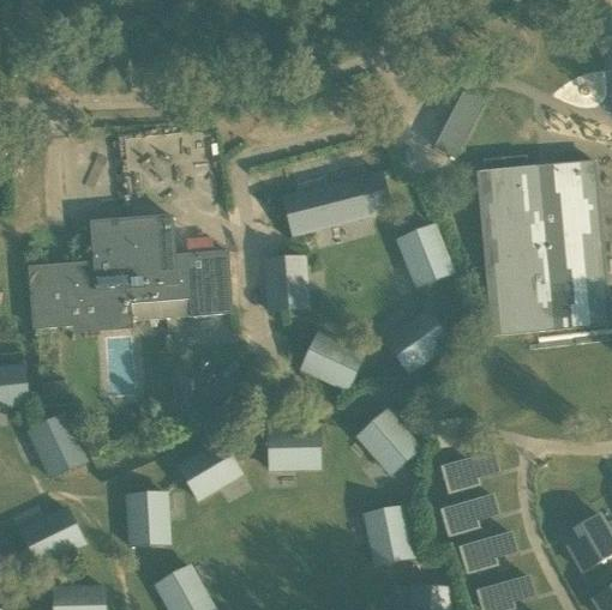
[(436,146),(444,151),(453,156),(454,156),(480,104),(472,100),(462,95),(436,146)]
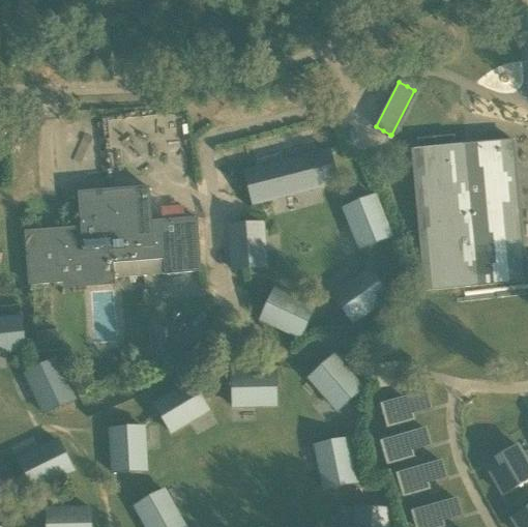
[(527,275),(527,251),(523,252),(512,141),(411,150),(424,286),(527,275)]
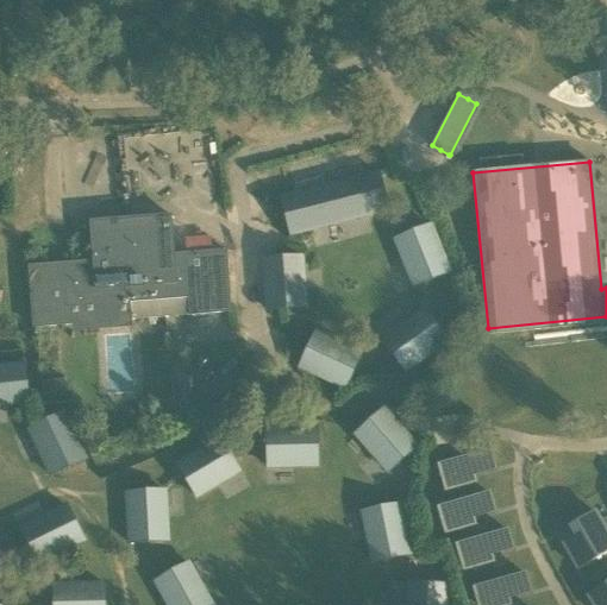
[(279,195),(288,231),(385,206),(375,170),(279,195)]
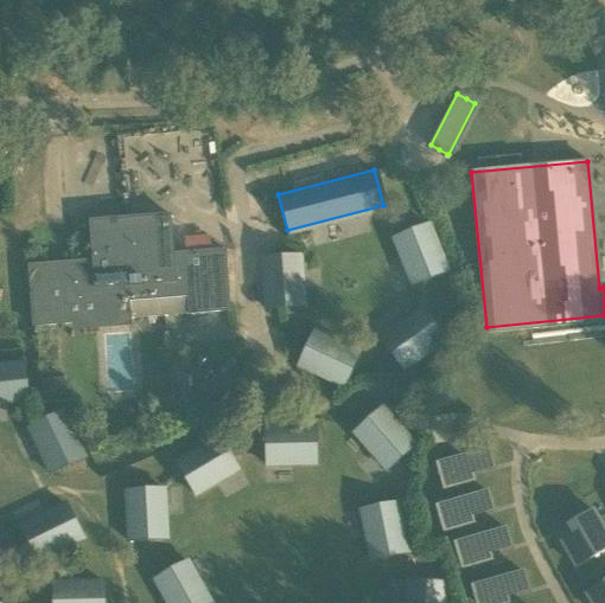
[(171,251),(169,216),(169,212),(88,218),(91,257),(26,263),(32,324),(69,320),(68,302),(188,292),(189,310),(228,308),(223,247),(171,251)]
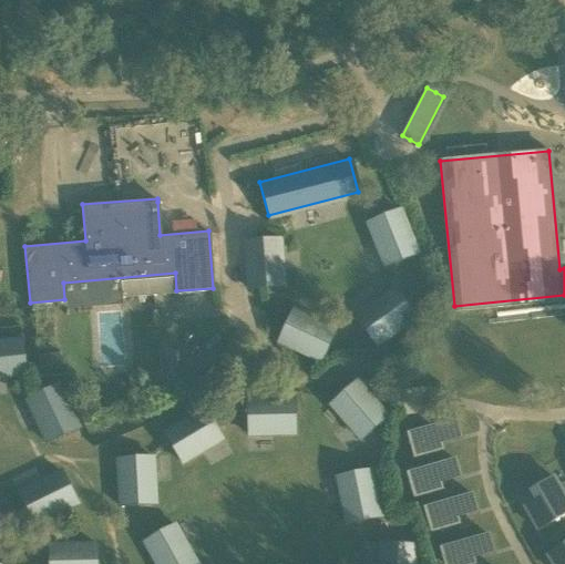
[(365,219),(383,263),(415,248),(397,206),(365,219)]
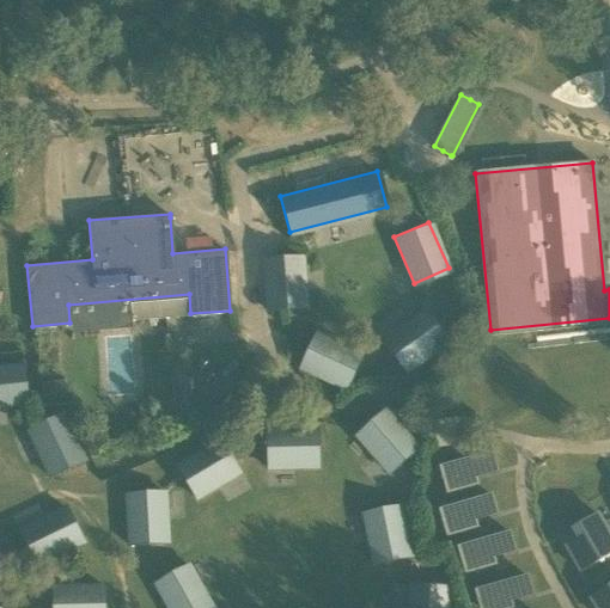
[(300,253),(262,256),(267,306),(304,302),(300,253)]
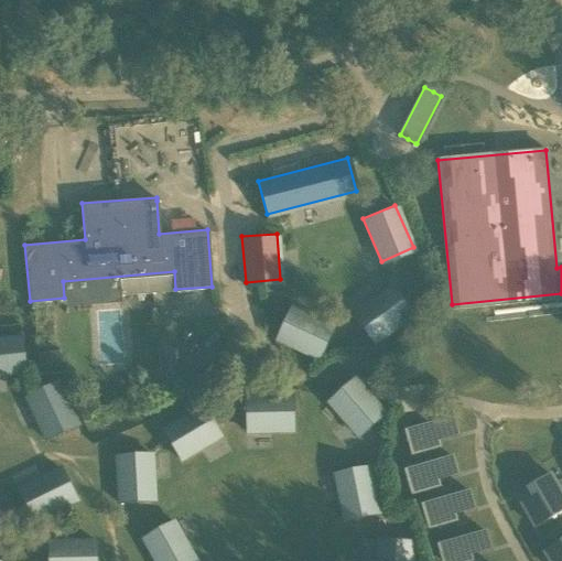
[(388,281),(350,308),(370,336),(408,310),(388,281)]
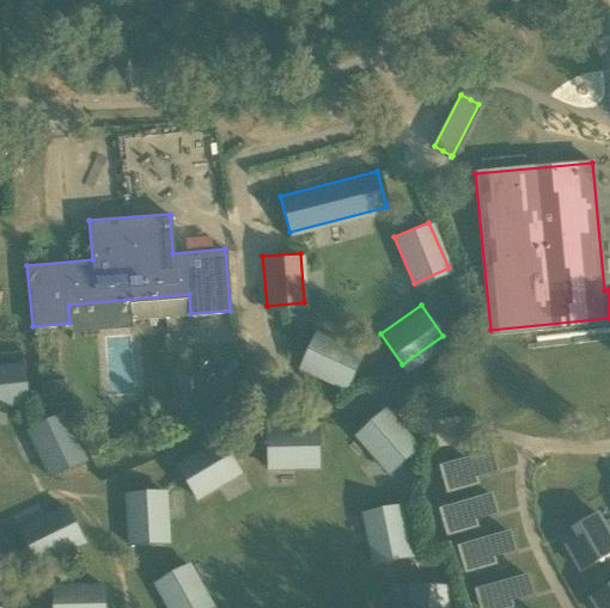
[(315,331),(300,366),(346,386),(360,351),(315,331)]
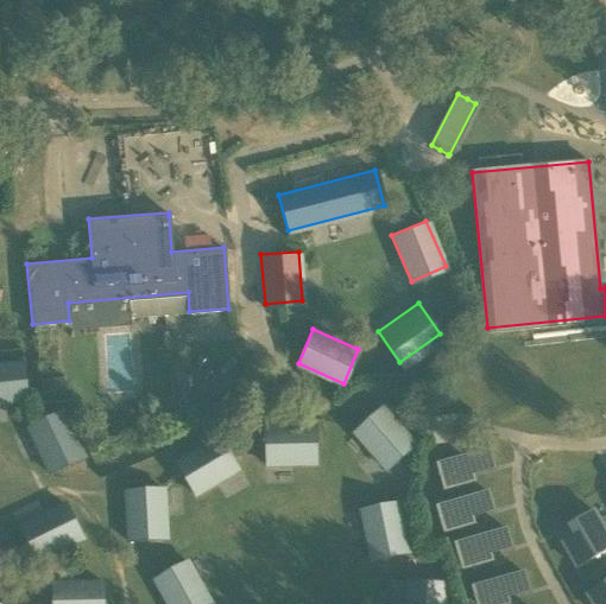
[(0,400),(24,398),(19,361),(0,363),(0,400)]
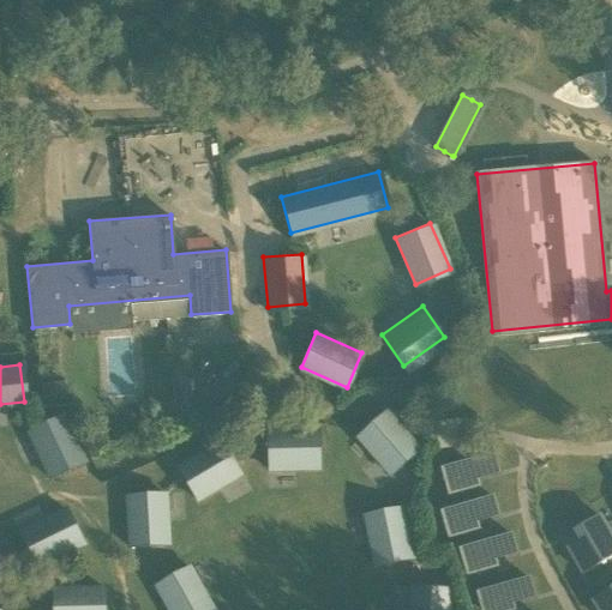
[(40,382),(42,405),(66,403),(64,380),(40,382)]
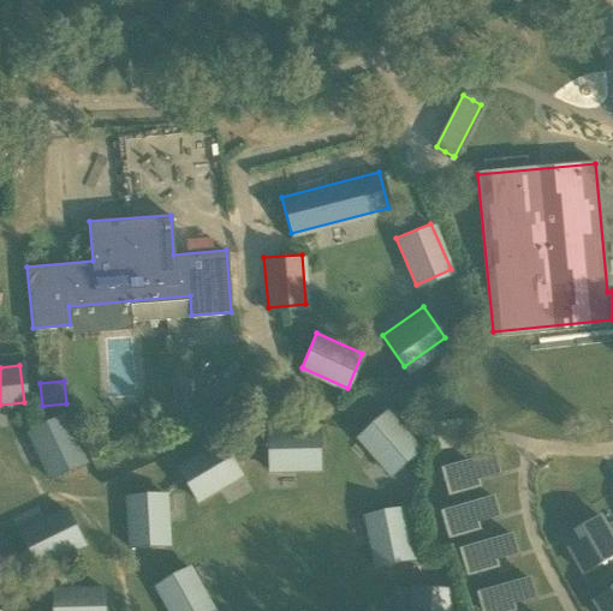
[(421,447),(386,407),(362,430),(355,436),(368,451),(388,475),(421,447)]
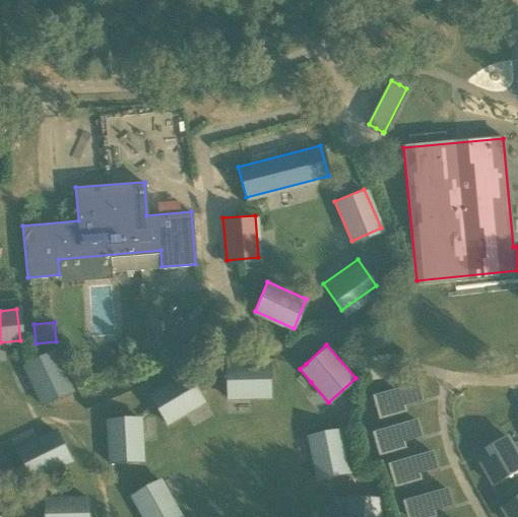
[(391,360),(402,359),(401,348),(390,349),(391,360)]
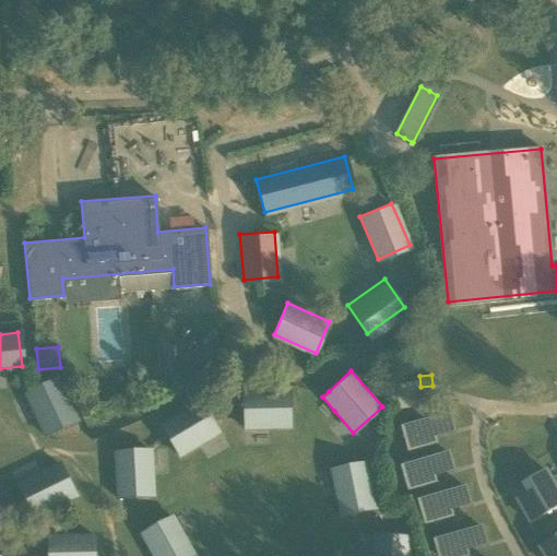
[(57,377),(26,391),(46,433),(76,418),(57,377)]
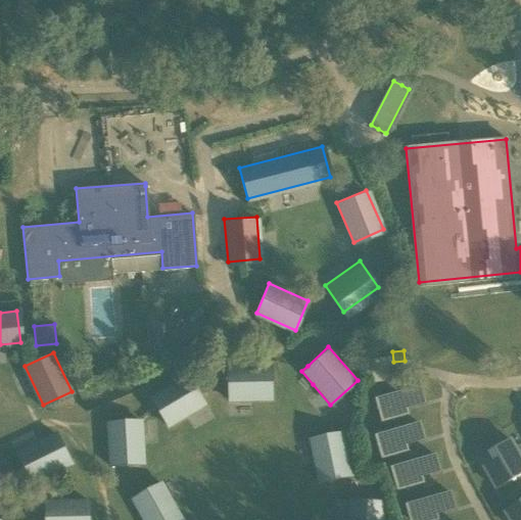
[(227,400),(272,399),(271,363),(226,364),(227,400)]
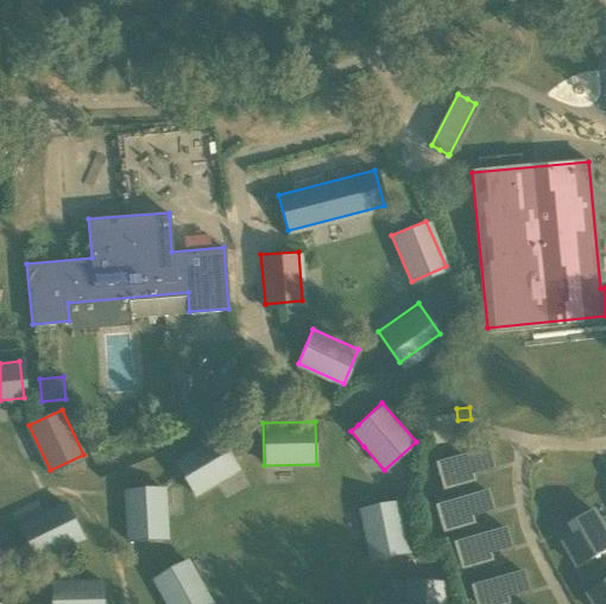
[(240,468),(216,431),(172,459),(196,496),(240,468)]
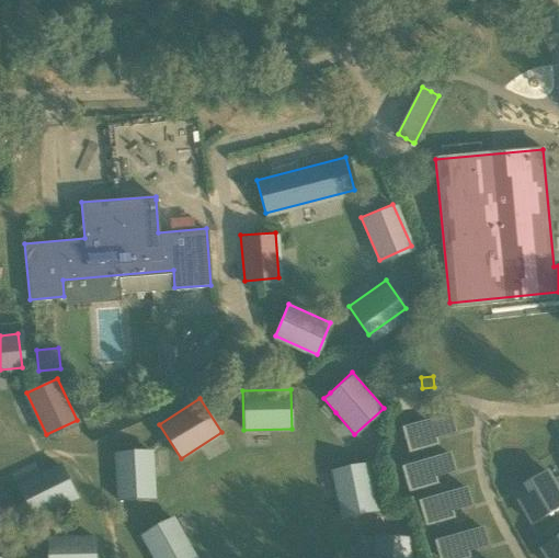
[(407,442),(435,434),(454,429),(449,413),(402,426),(407,442)]
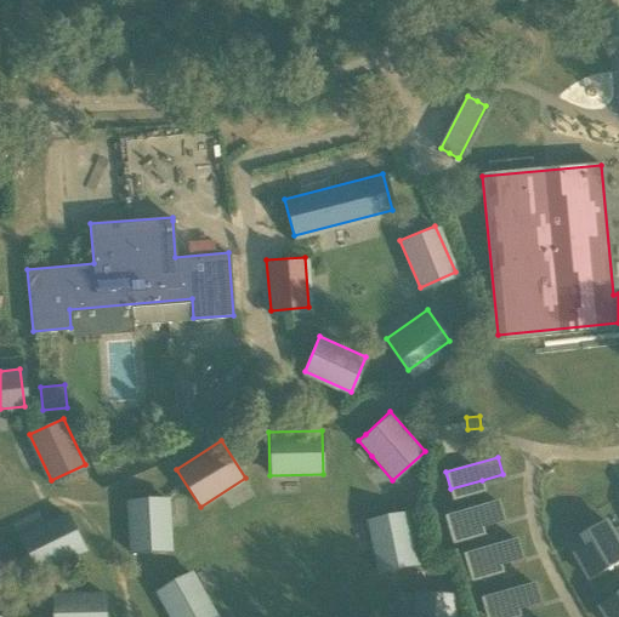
[(125,497),(128,552),(171,549),(169,496),(125,497)]
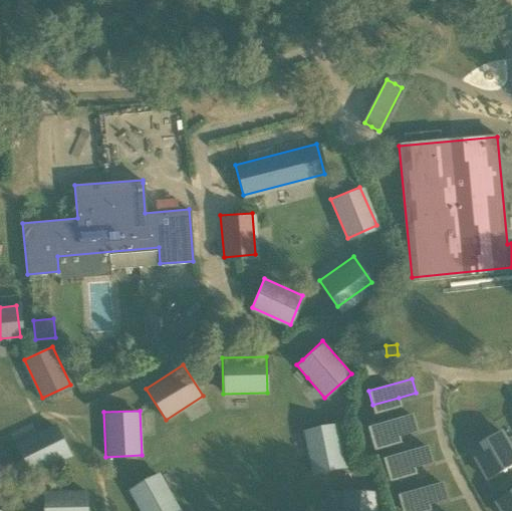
[(368,427),(372,441),(398,434),(416,429),(411,414),(368,427)]
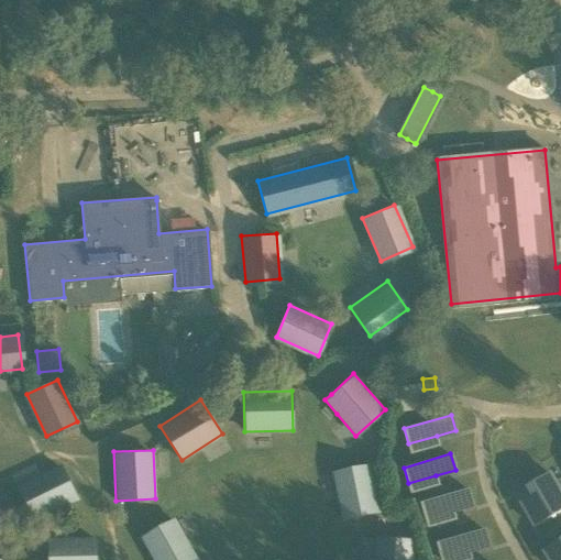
[(369,462),(330,470),(340,518),(378,511),(369,462)]
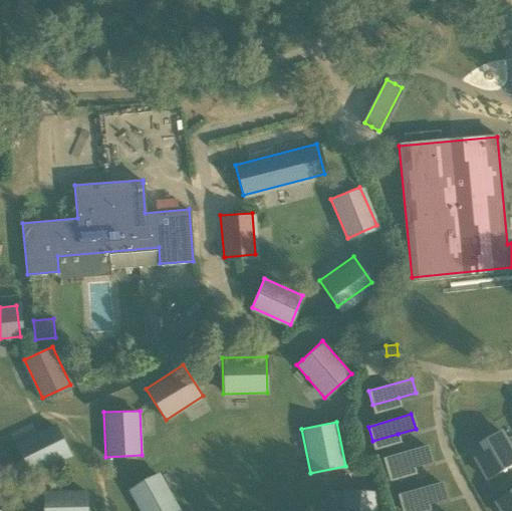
[(52,425),(15,444),(29,472),(66,453),(52,425)]
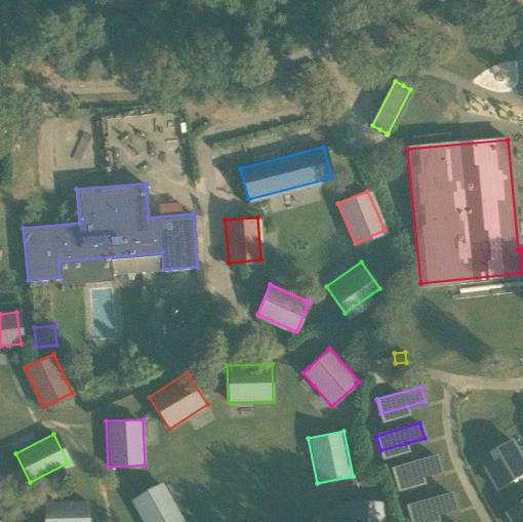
[(522,460),(511,439),(489,451),(494,460),(483,467),(495,488),(522,472),(522,460)]
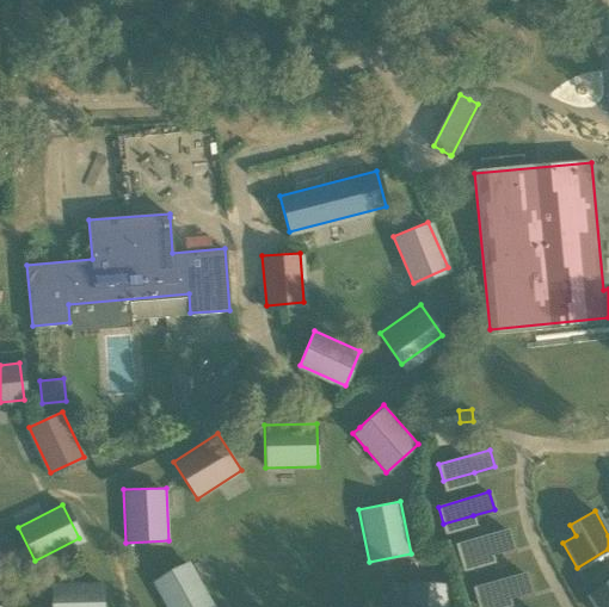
[(508,530),(456,544),(461,561),(492,552),(512,546),(508,530)]
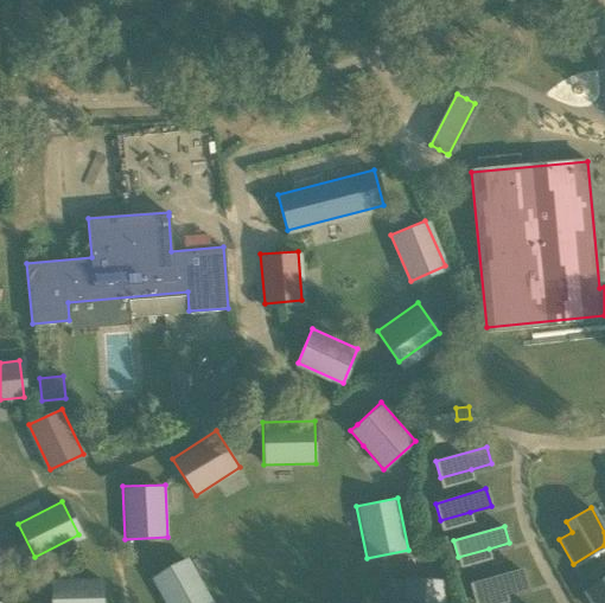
[(186,559),(153,577),(167,602),(208,602),(210,602),(186,559)]
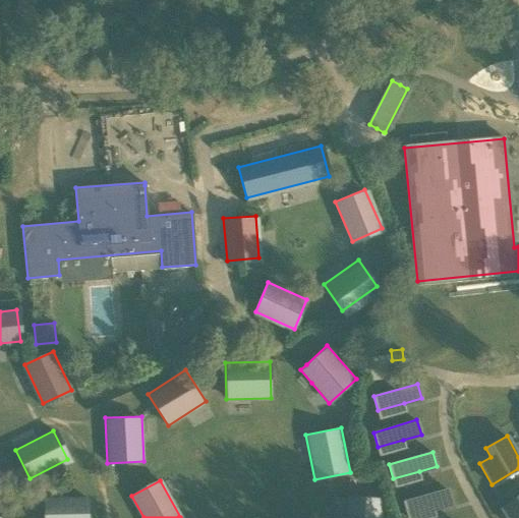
[(404,501),(408,516),(434,509),(452,504),(447,488),(404,501)]
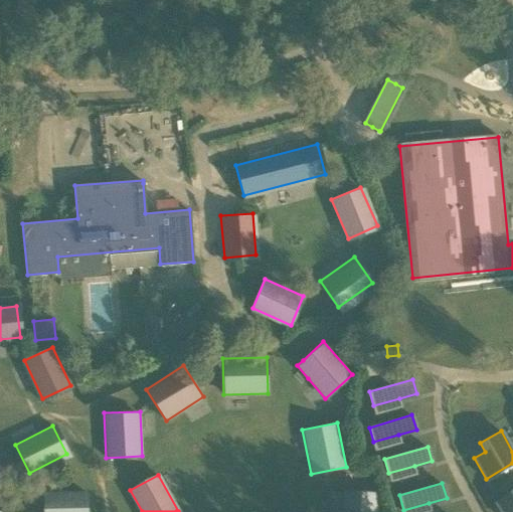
[(42,511),(88,511),(88,490),(42,491),(42,511)]
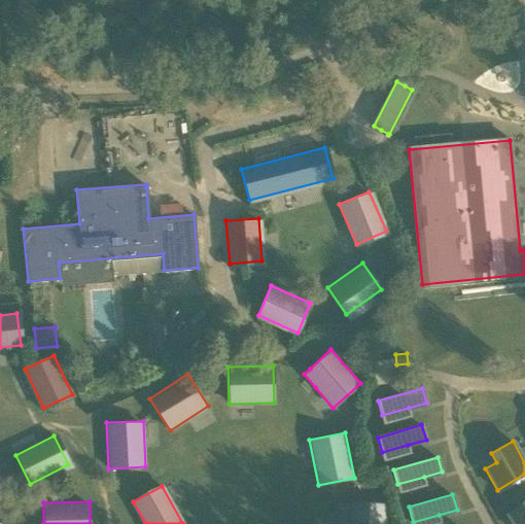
[(524,523),(524,501),(506,514),(513,523),(524,523)]
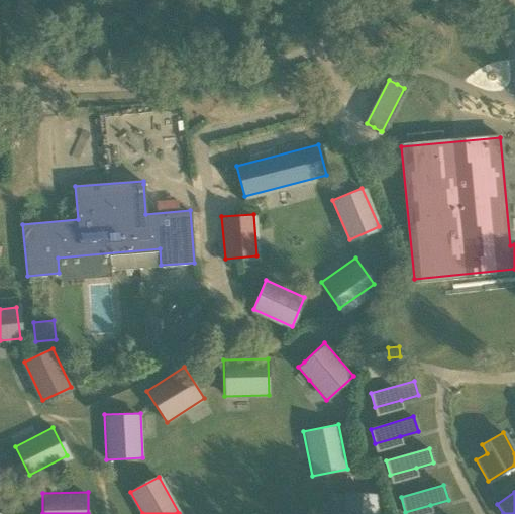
[(378,513),(379,494),(344,493),(342,513),(378,513)]
